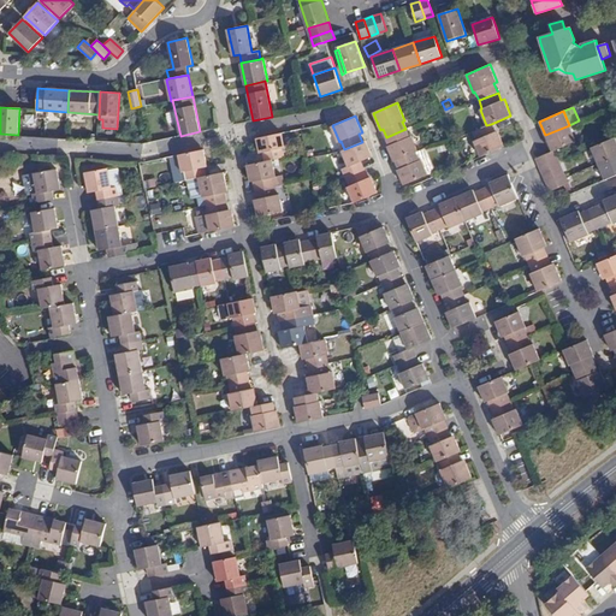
[(495,132),(491,124),(486,125),(472,131),(475,140),(474,141),(480,157),(504,147),(498,131),(495,132)]
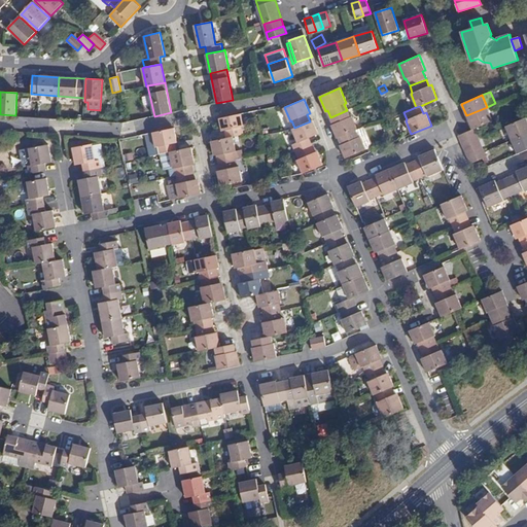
[(493,120),(487,107),(466,115),(472,130),(475,129),(493,120)]
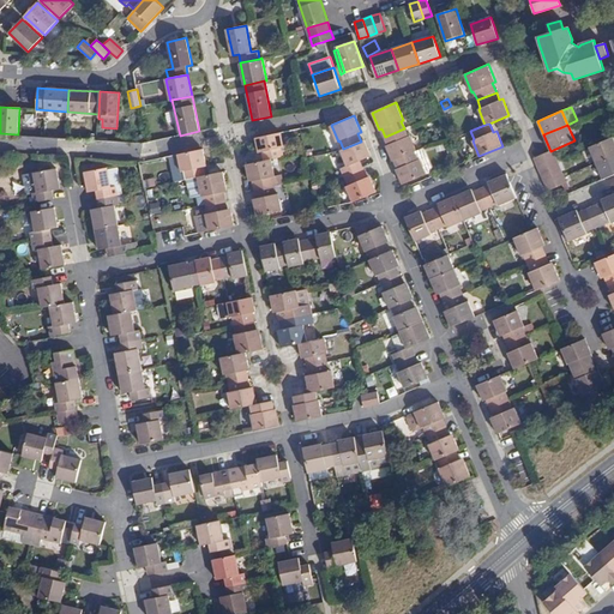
[(404,128),(385,137),(389,145),(386,145),(392,161),(396,160),(415,151),(416,151),(410,136),(408,137),(404,128)]
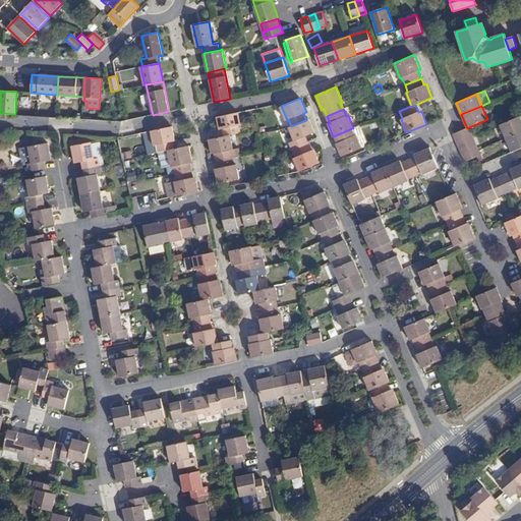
[(239,112),(217,117),(220,129),(223,129),(224,136),(231,134),(241,132),(239,124),(241,124),(239,112)]
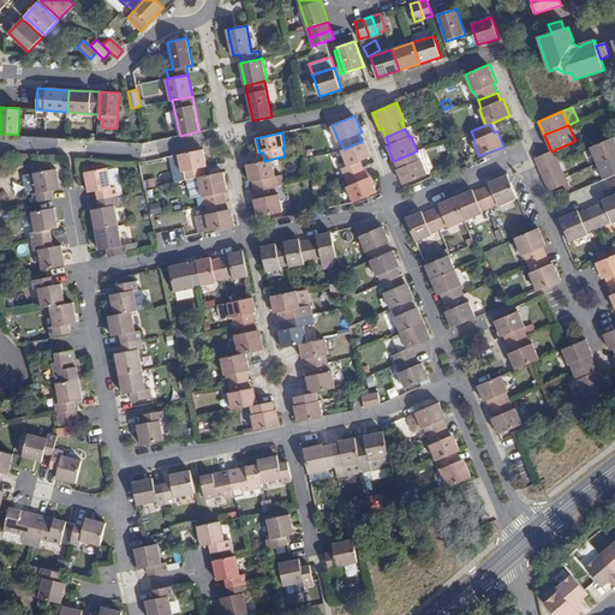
[(614,155),(614,138),(614,137),(591,147),(598,163),(614,155)]
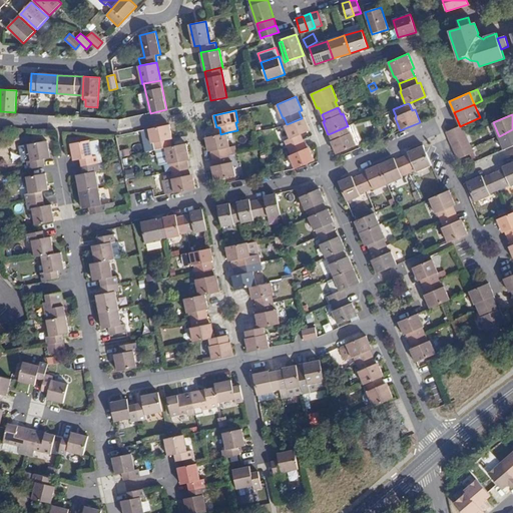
[(302,118),(287,124),(285,125),(291,138),(286,140),(289,147),(305,141),(302,134),(310,130),(305,117),(302,118)]
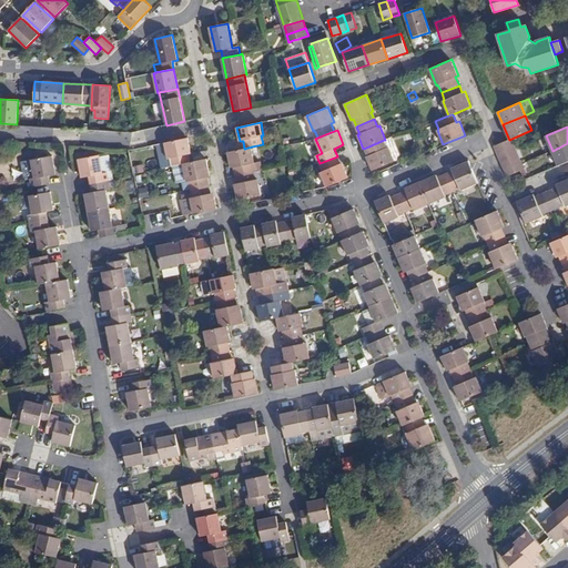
[(404,158),(395,137),(385,140),(384,140),(387,148),(389,148),(395,161),(404,158)]
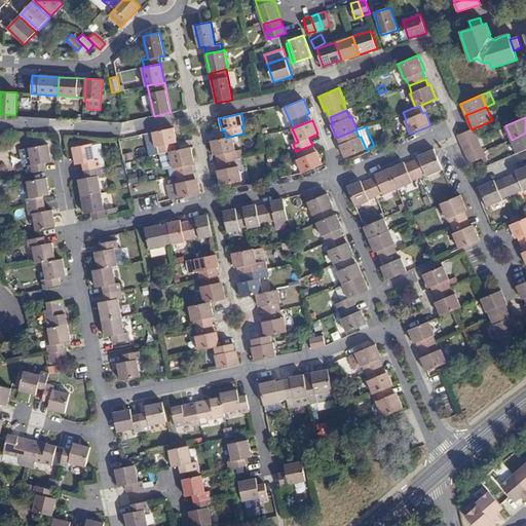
[(175,127),(153,132),(156,147),(158,146),(159,153),(171,151),(176,150),(175,143),(177,142),(175,127)]
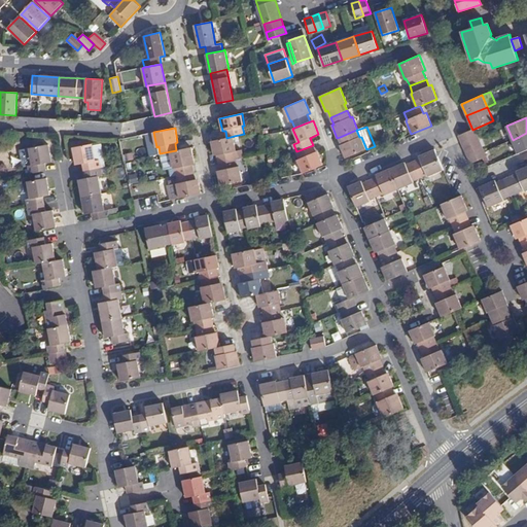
[(478,136),(475,129),(472,130),(458,136),(461,143),(478,136)]
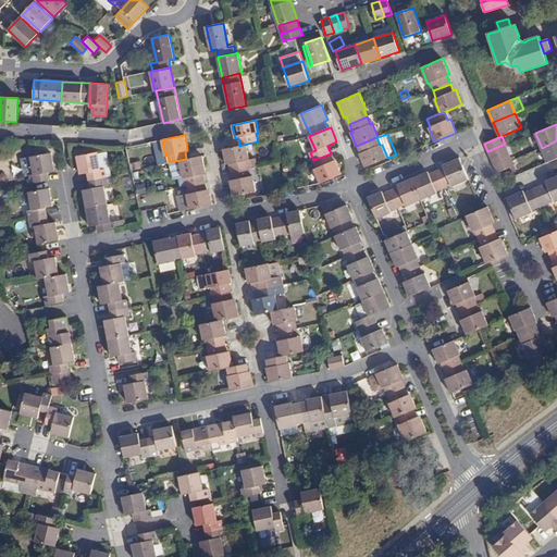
[(376,137),(359,145),(362,152),(361,153),(367,166),(387,158),(382,145),(380,145),(376,137)]
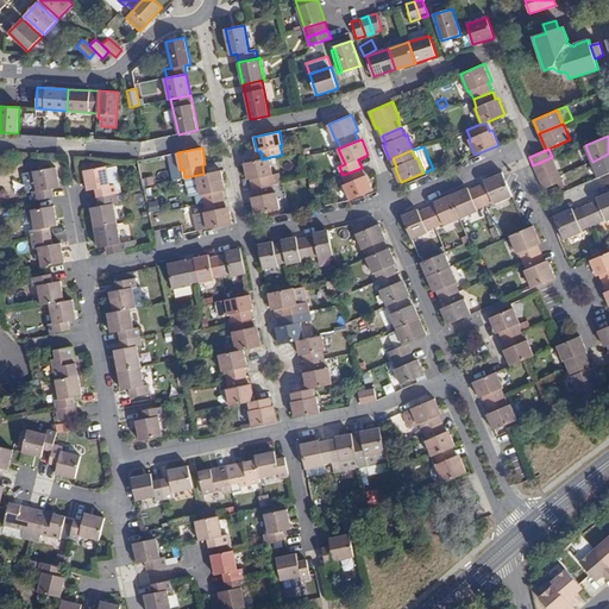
[(608,173),(608,154),(592,162),(600,177),(608,173)]
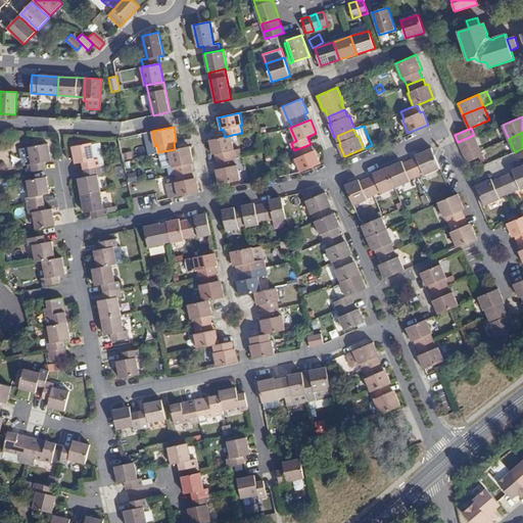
[(232,135),(225,137),(209,139),(212,154),(216,154),(217,161),(235,157),(233,150),(235,149),(232,135)]
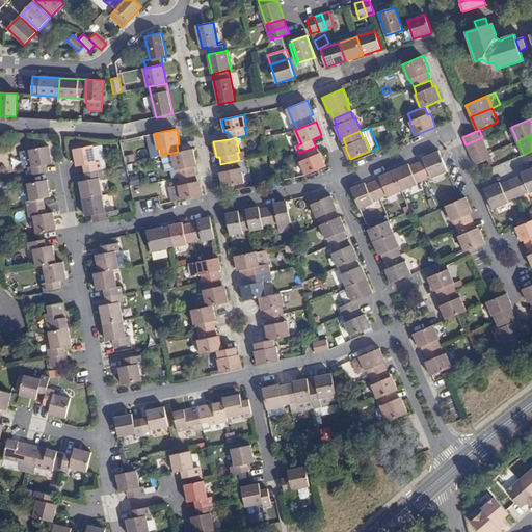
[(483,139),(482,137),(466,144),(469,151),(485,144),(483,139)]
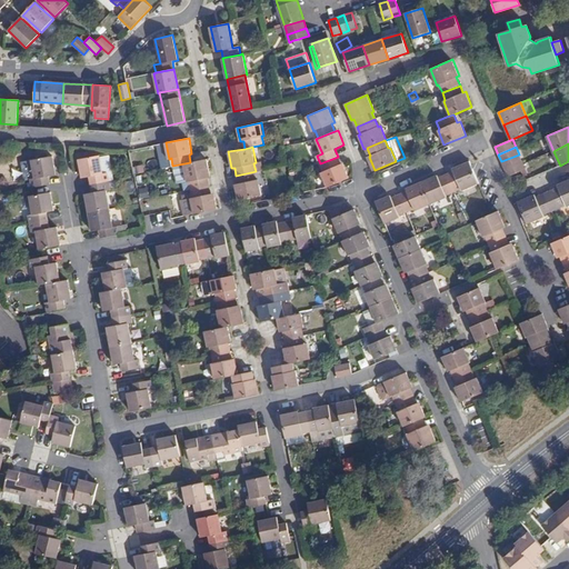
[(79,158),(81,170),(82,178),(89,176),(91,183),(109,180),(108,172),(103,173),(100,155),(79,158)]
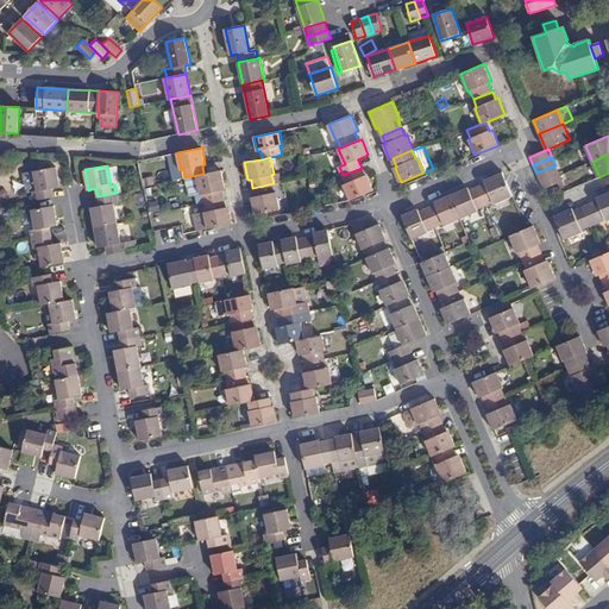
[(559,174),(556,165),(537,173),(540,181),(559,174)]
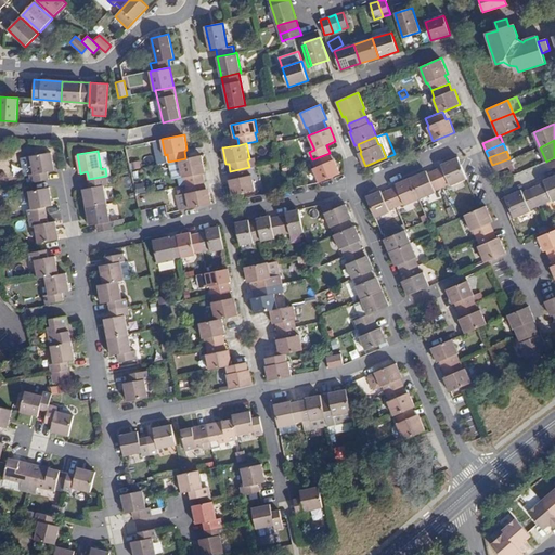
[(29,175),(31,182),(49,179),(48,171),(55,170),(52,152),(22,157),(25,176),(29,175)]
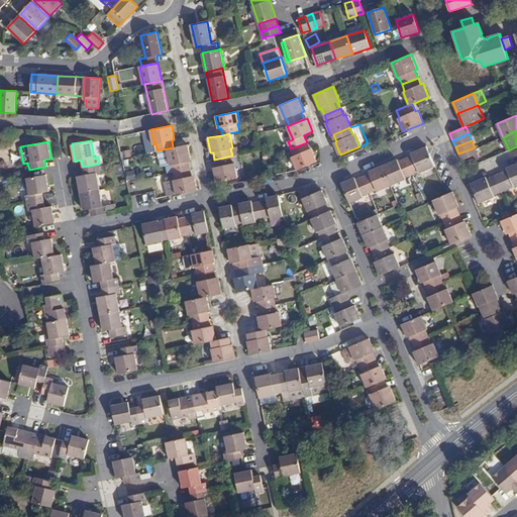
[(292,156),(298,170),(318,162),(312,147),(309,148),(307,142),(291,148),(293,154),(292,156)]
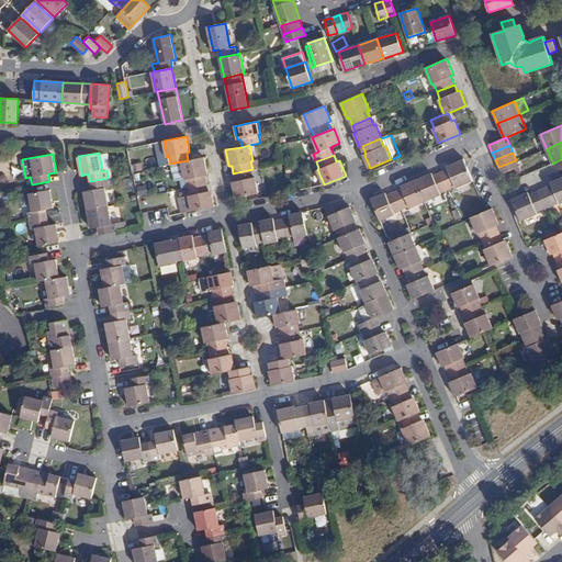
[(188,160),(182,161),(186,179),(188,179),(189,187),(208,183),(205,175),(209,175),(204,157),(188,160)]
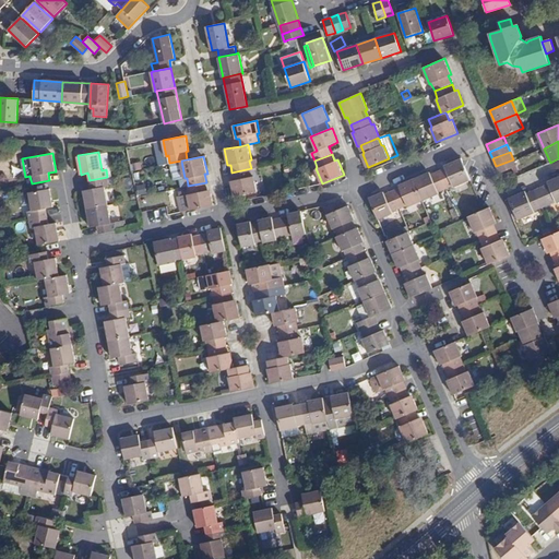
[(249,161),(251,168),(259,167),(258,158),(251,159),(249,161)]
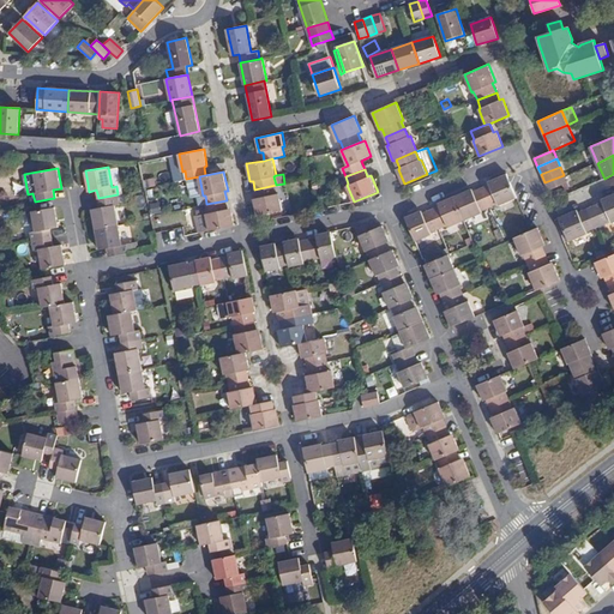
[(491,185),(482,188),(491,208),(499,204),(500,206),(517,199),(506,174),(488,181),(491,185)]
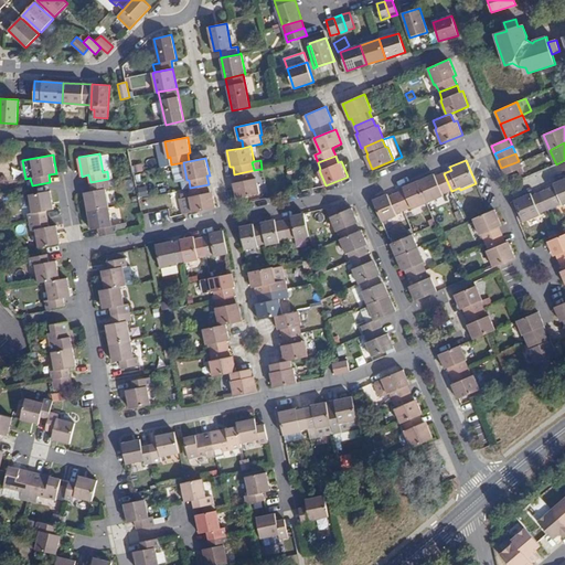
[(522,168),(520,162),(519,161),(501,168),(504,176),(516,170),(522,168)]
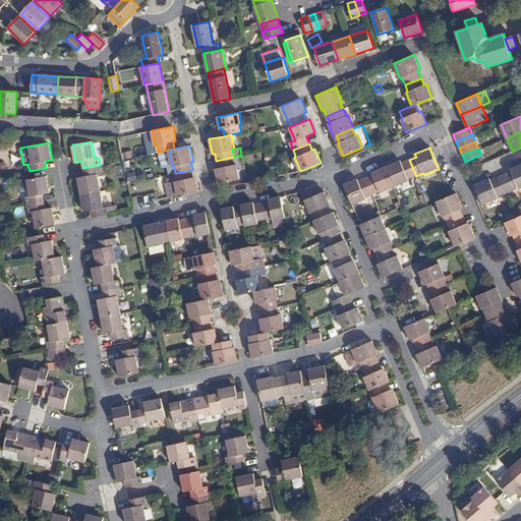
[(234,157),(216,161),(218,168),(215,169),(218,183),(240,179),(237,164),(235,165),(234,157)]
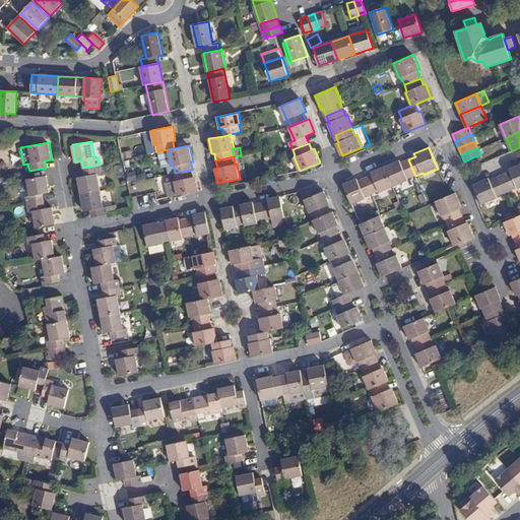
[(415,176),(408,159),(401,163),(400,160),(385,167),(393,187),(408,180),(408,179),(415,176)]
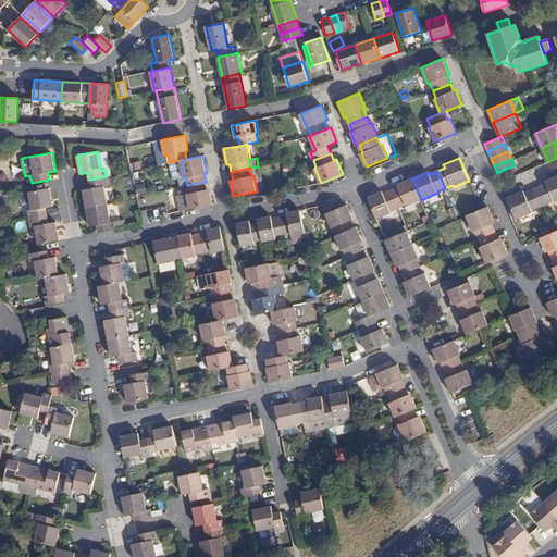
[(556,202),(556,201),(556,175),(546,181),(547,183),(540,186),(547,203),(555,200),(556,202)]
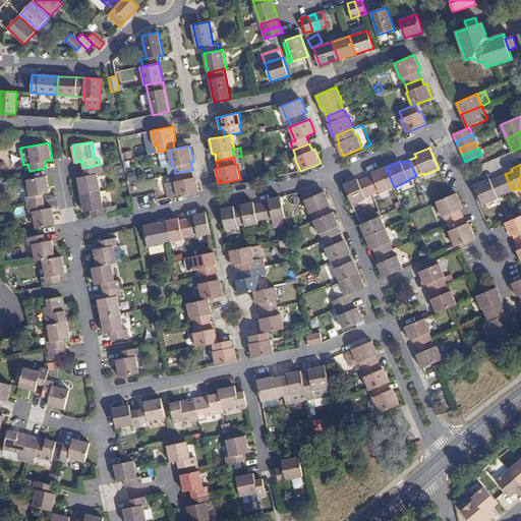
[(100,165),(83,168),(84,176),(78,177),(81,194),(101,190),(98,174),(102,173),(100,165)]
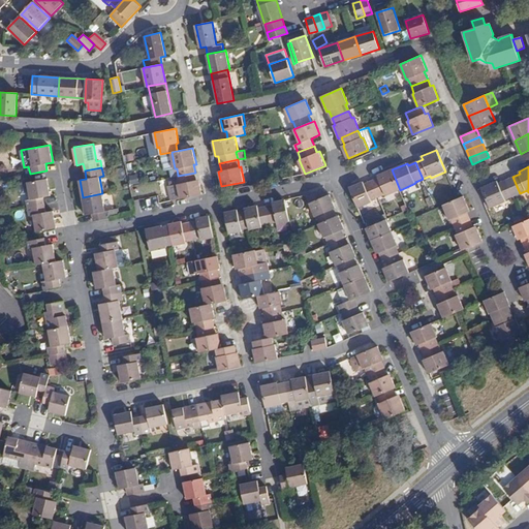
[(400,190),(392,169),(377,176),(378,178),(371,181),(378,197),(385,194),(386,195),(400,190)]
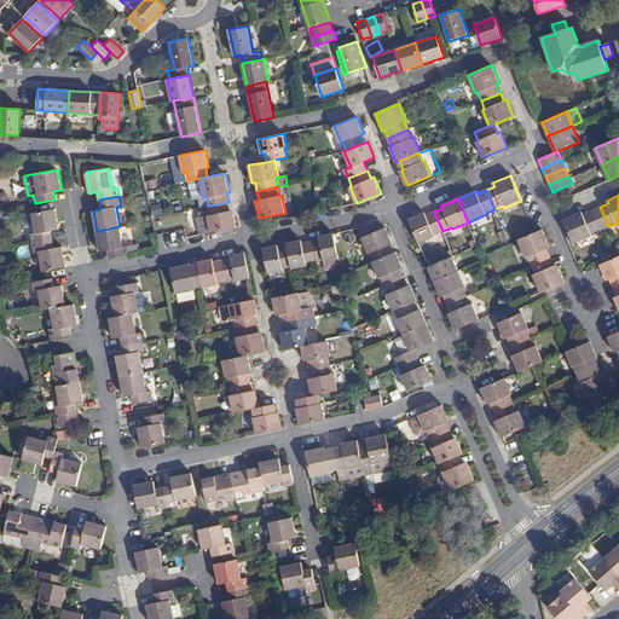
[(152,217),(162,214),(160,201),(150,203),(152,217)]
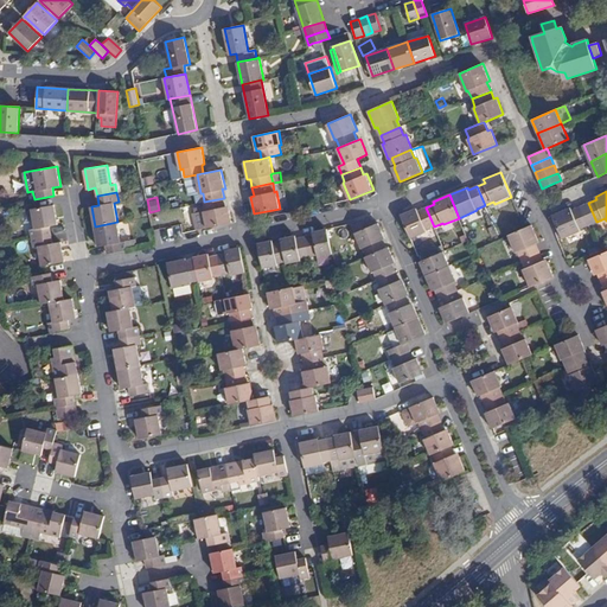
[(224,198),(204,202),(206,211),(204,211),(208,228),(232,223),(229,206),(225,206),(224,198)]
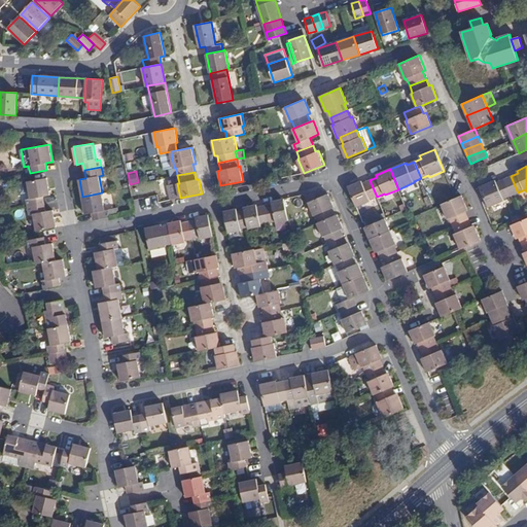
[(504,179),(511,196),(518,192),(511,176),(504,179)]
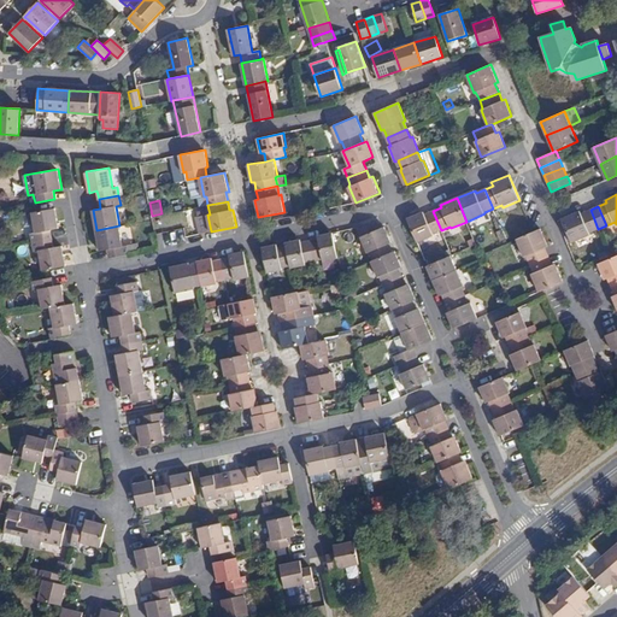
[(31,233),(33,242),(53,239),(51,230),(59,228),(56,209),(36,211),(31,212),(35,231),(31,233)]
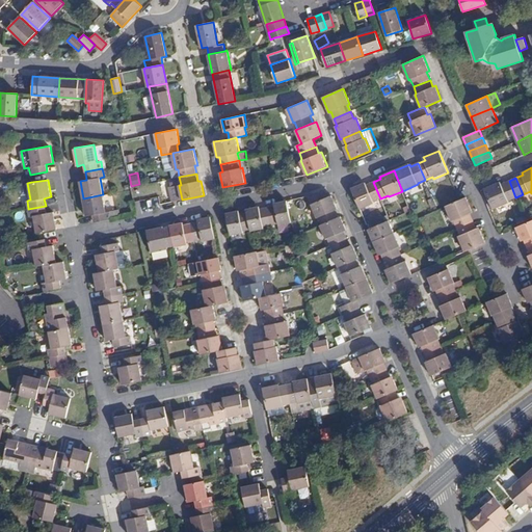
[(500,182),(484,188),(494,209),(509,203),(508,201),(515,197),(509,181),(501,184),(500,182)]
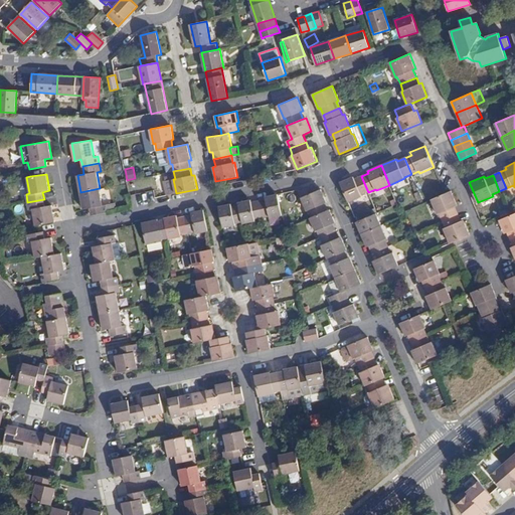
[(368,192),(361,176),(354,179),(353,177),(340,182),(348,202),(361,196),(361,195),(368,192)]
